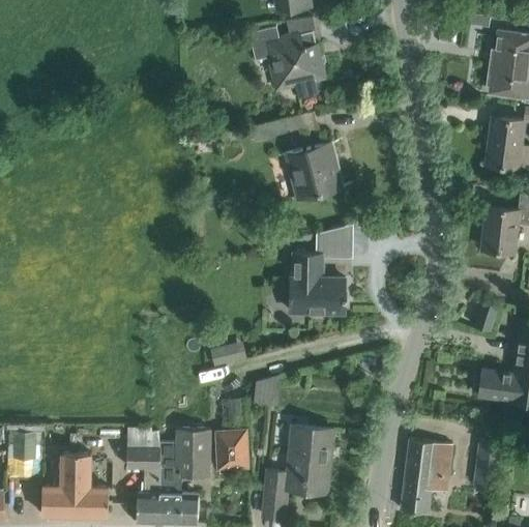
[(309,0),(273,0),(275,11),(311,6),(309,0)]
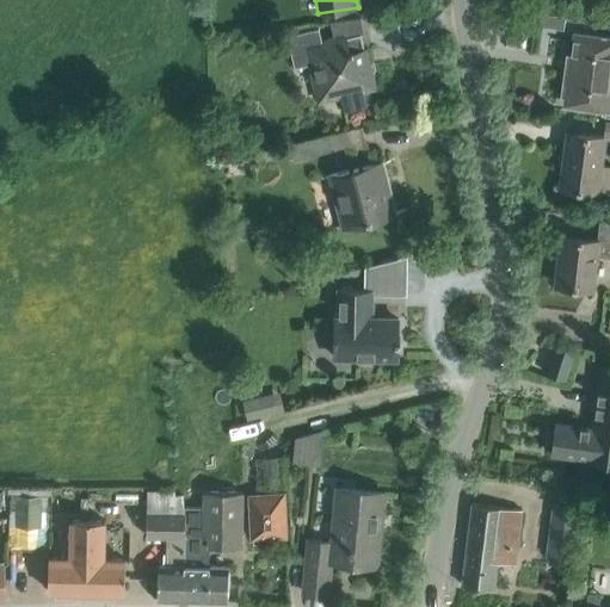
[(340,99),(344,115),(365,109),(363,99),(362,93),(373,91),(359,37),(320,47),(318,32),(285,39),(293,70),(309,67),(319,104),(340,99)]
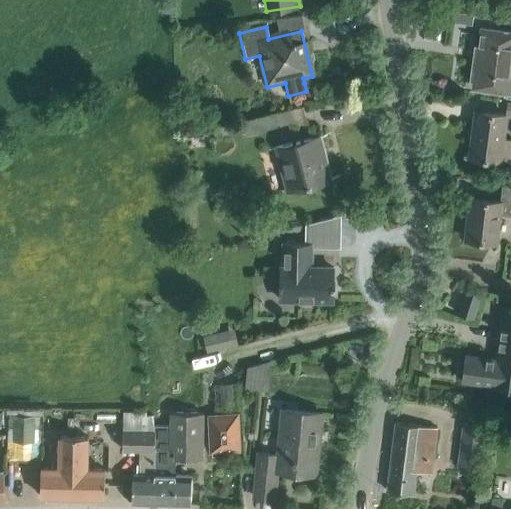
[(510,34),(480,31),(475,68),(470,67),(468,84),(472,85),(472,90),(509,95),(510,79),(510,34)]
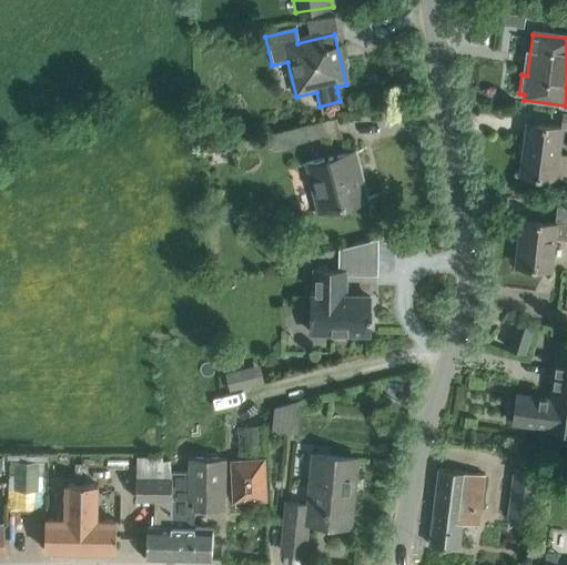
[(519,178),(542,181),(566,184),(566,157),(556,155),(560,130),(527,125),(519,178)]
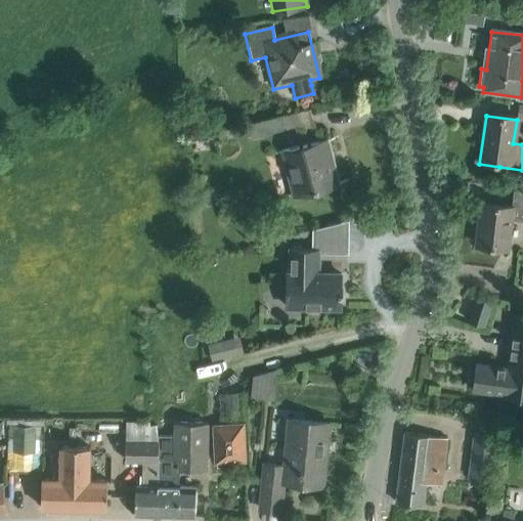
[(325,142),(281,154),(293,198),(317,191),(338,186),(334,172),(336,171),(332,156),(330,157),(325,142)]
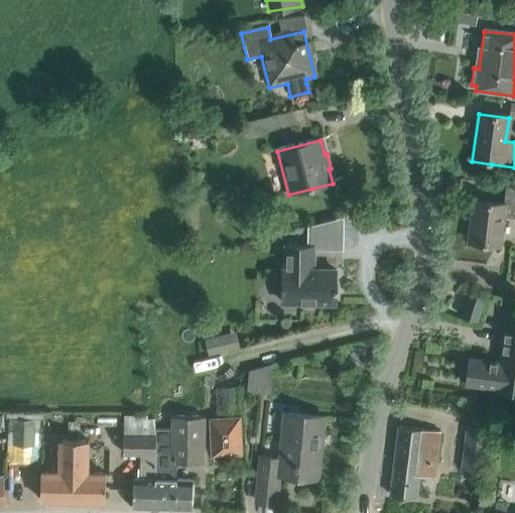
[(468,244),(498,248),(502,218),(514,219),(514,207),(473,203),(468,244)]
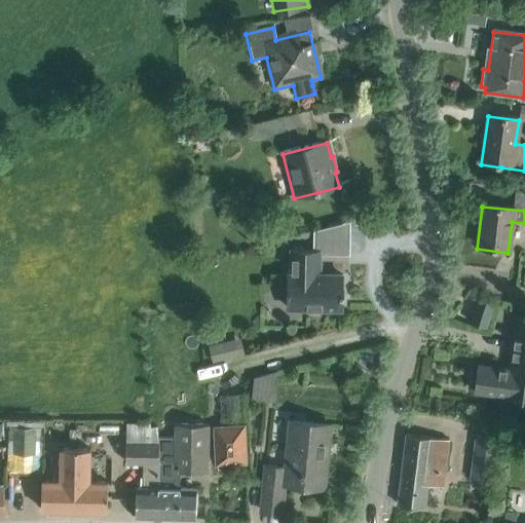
[(319,277),(319,267),(319,253),(291,252),(290,276),(287,276),(287,310),(296,310),(341,310),(341,300),(341,298),(343,298),(343,294),(341,294),(342,277),(319,277)]
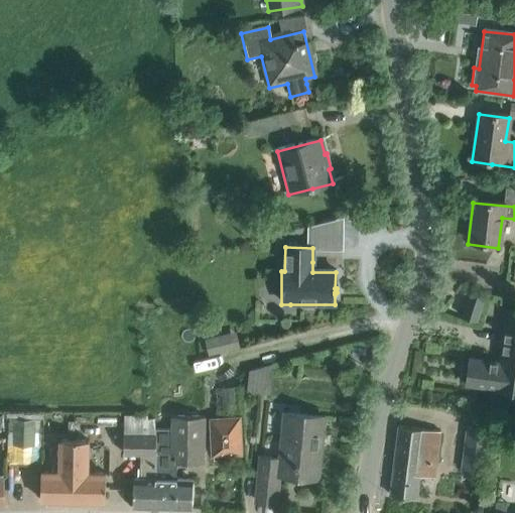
[(461,318),(475,324),(483,298),(469,293),(461,318)]
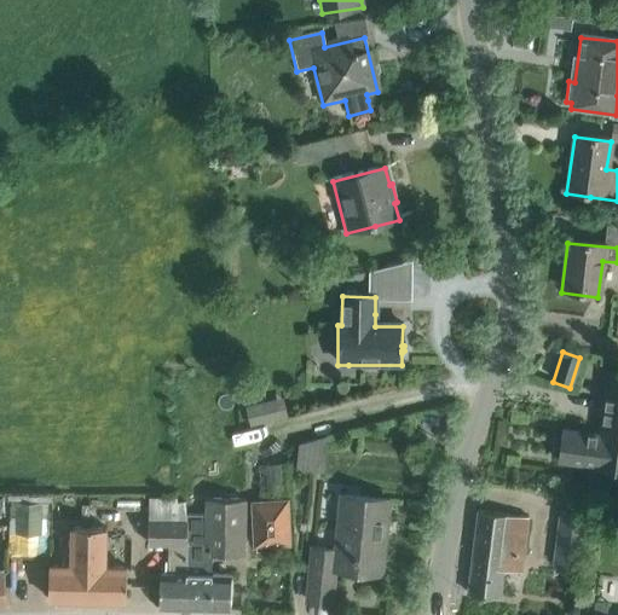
[(617,375),(606,373),(604,394),(598,436),(560,433),(556,464),(581,466),(617,471),(617,375)]
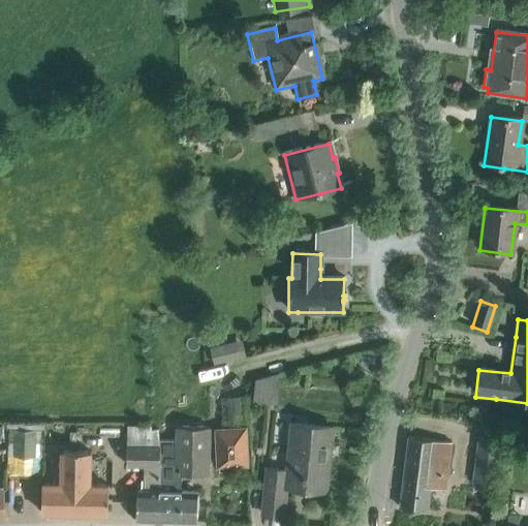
[(277,391),(278,379),(256,378),(256,390),(277,391)]
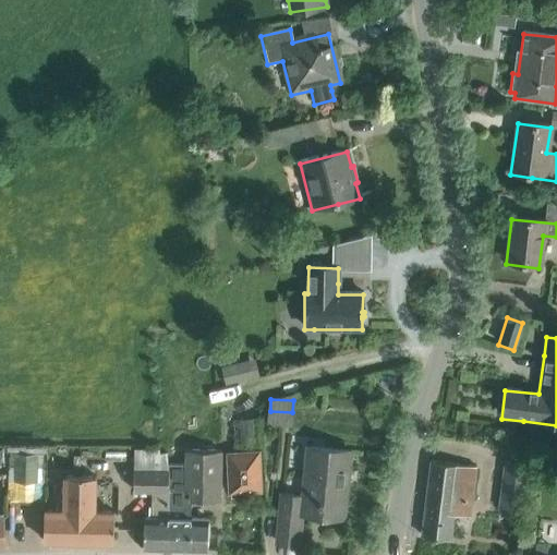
[(231,422),(232,451),(259,450),(258,421),(231,422)]
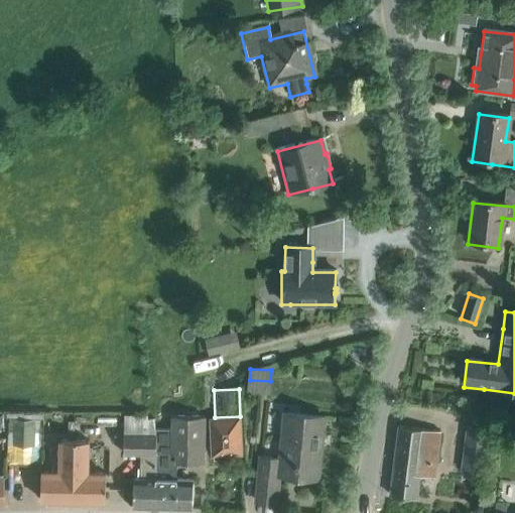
[(255,504),(275,506),(278,477),(316,481),(324,419),(283,415),(278,462),(259,460),(255,504)]
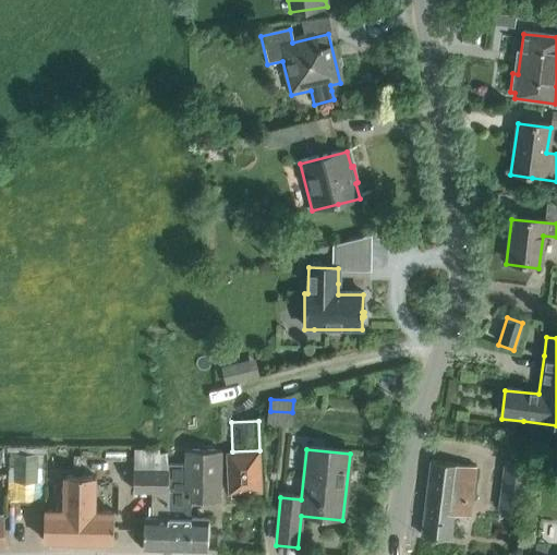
[(9,495),(39,496),(40,453),(10,451),(9,495)]
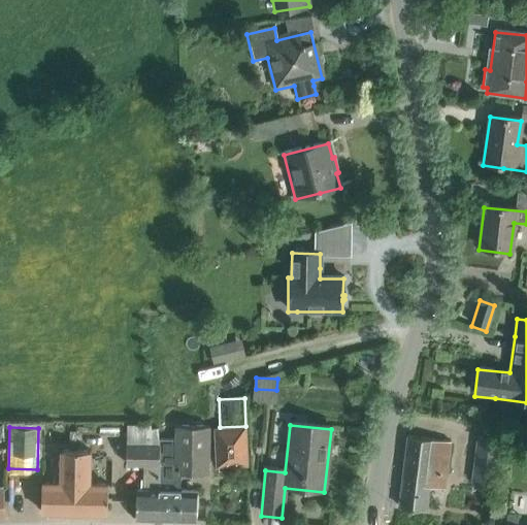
[(159,447),(157,523),(195,524),(196,493),(179,493),(179,476),(207,476),(208,429),(175,429),(174,441),(159,441),(159,447)]
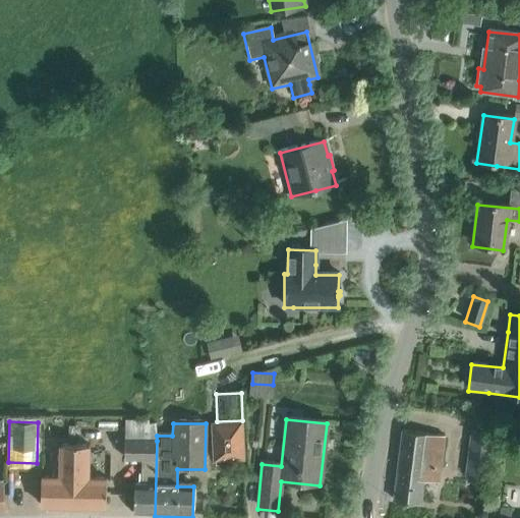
[(213,426),(215,461),(241,460),(239,425),(213,426)]
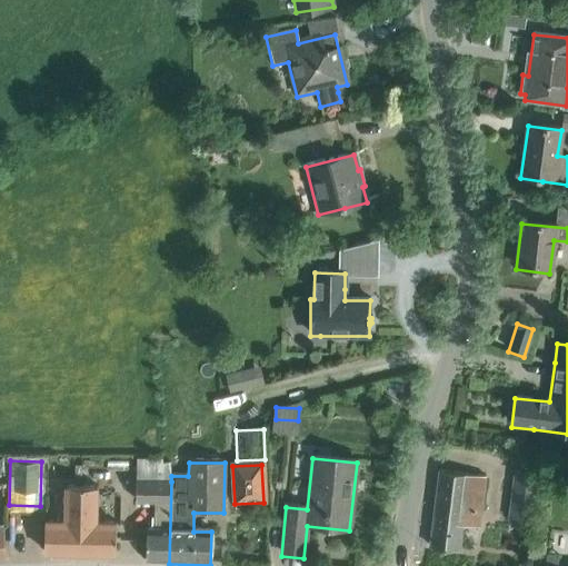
[(428,549),(458,553),(461,527),(478,529),(484,478),(438,473),(428,549)]
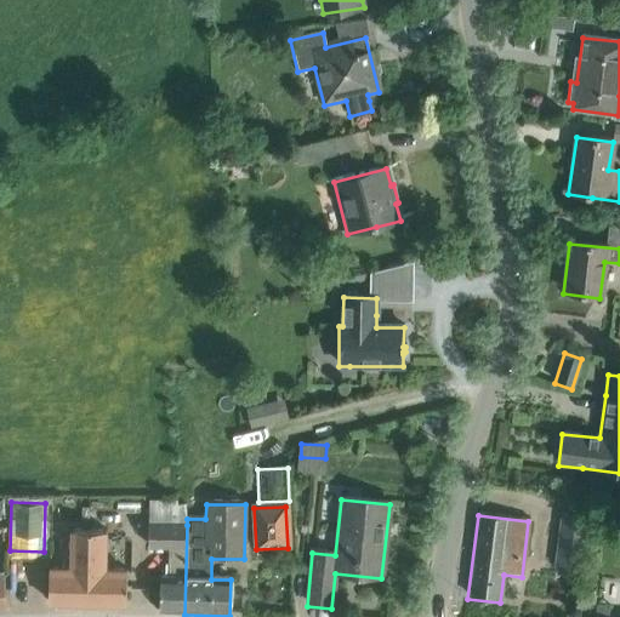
[(553,569),(580,572),(586,519),(561,516),(553,569)]
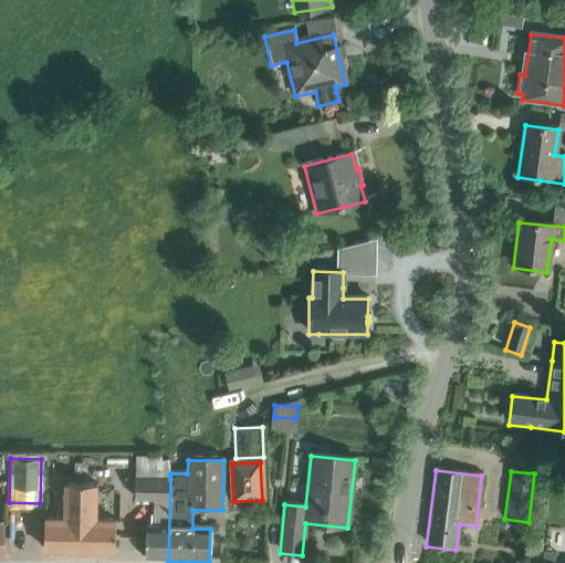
[(145,560),(168,561),(170,479),(135,479),(135,500),(153,501),(153,528),(145,528),(145,560)]
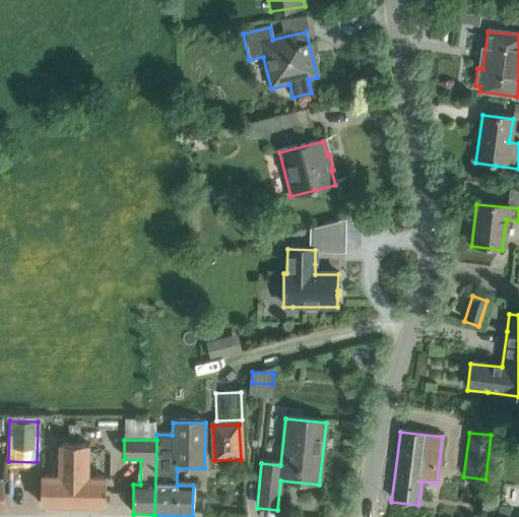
[(57,475),(41,475),(40,506),(72,507),(74,445),(58,445),(57,475)]
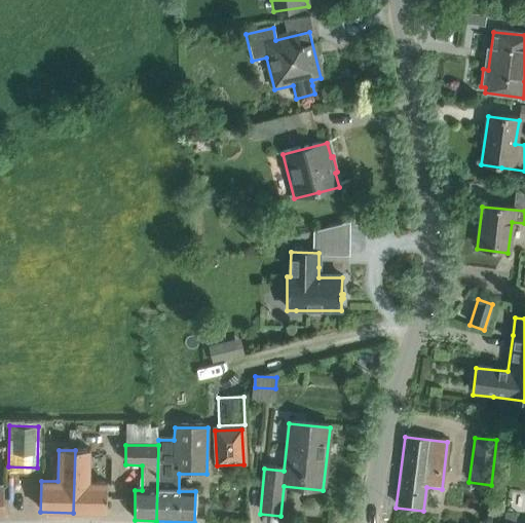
[(75,450),(73,513),(106,514),(107,482),(89,482),(89,450),(75,450)]
